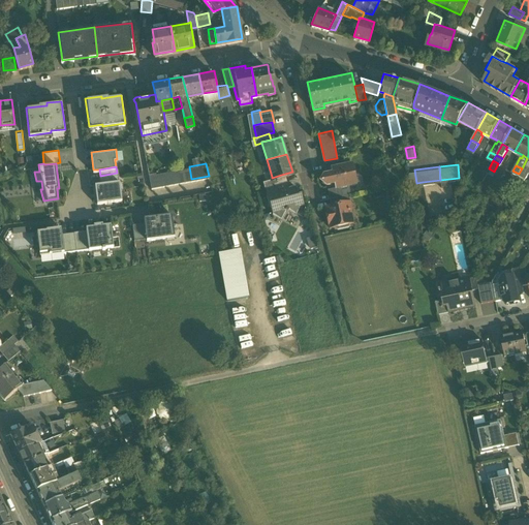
[(183,167),(149,174),(151,186),(185,180),(183,167)]
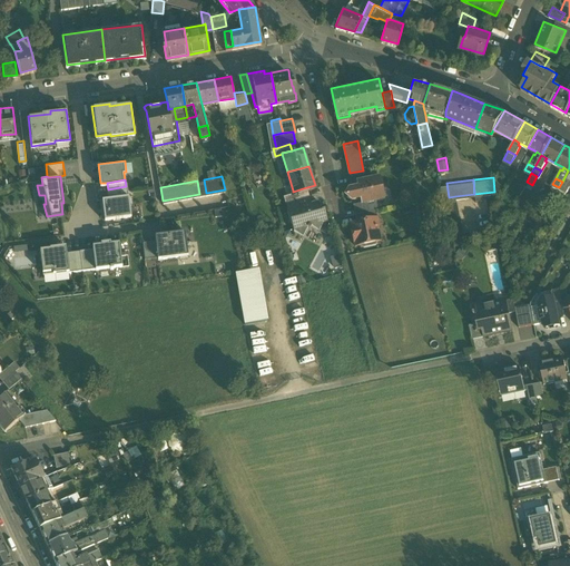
[(381,183),(371,185),(370,181),(365,181),(365,182),(357,183),(350,184),(349,185),(347,186),(346,187),(346,188),(346,191),(346,192),(346,193),(347,194),(349,195),(350,196),(352,196),(360,195),(361,198),(367,197),(367,199),(373,198),(373,197),(384,195),(381,183)]
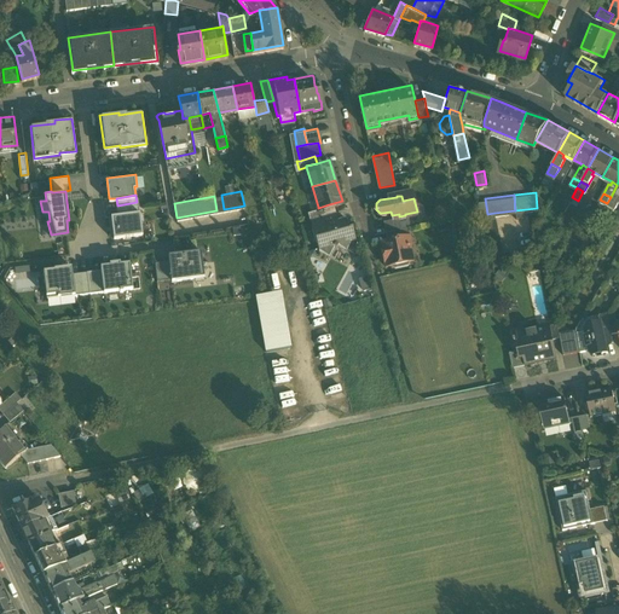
[(618,201),(611,197),(607,203),(614,208),(618,201)]
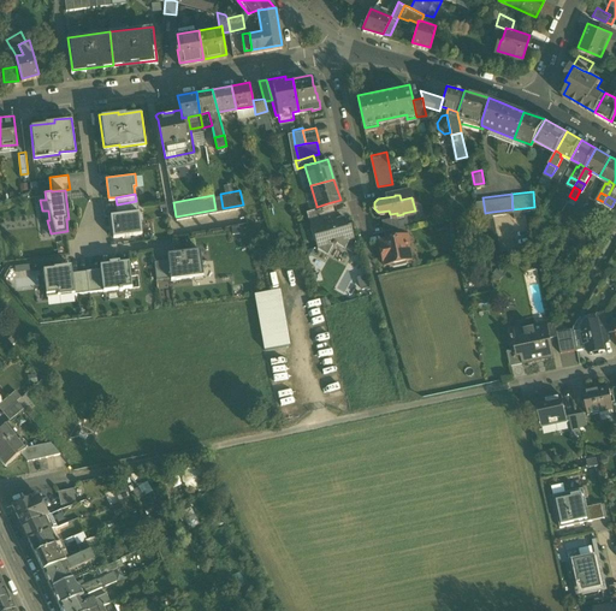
[(492,212),(485,213),(483,197),(475,199),(489,261),(502,257),(492,212)]
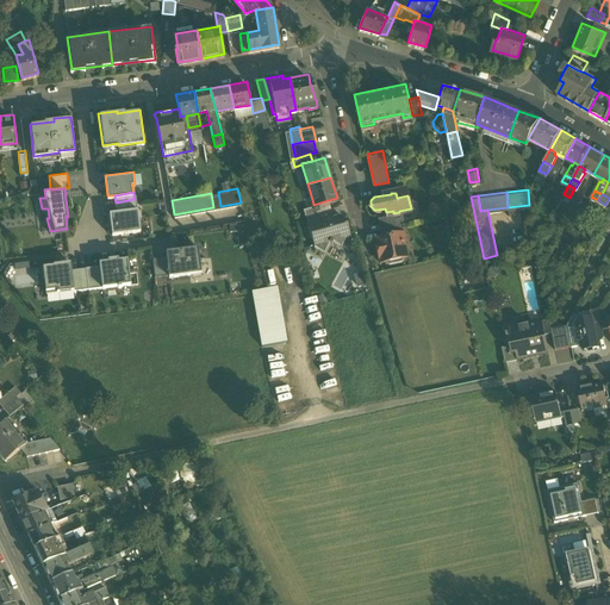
[(116,203),(116,210),(136,207),(135,199),(116,203)]
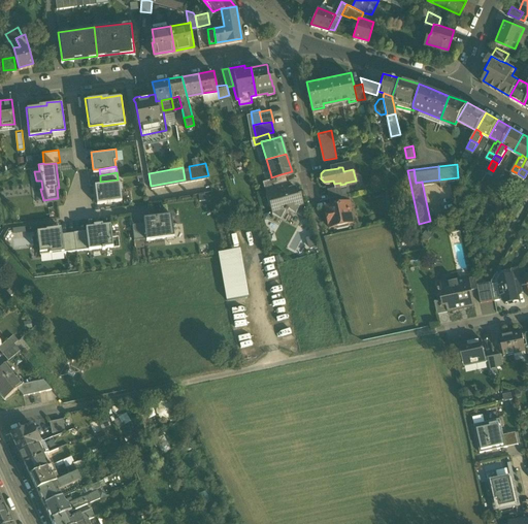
[(271,176),(264,178),(266,185),(279,182),(283,181),(281,174),(271,177),(271,176)]
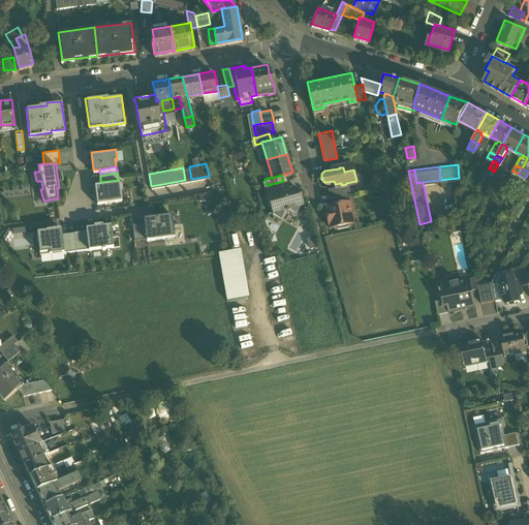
[(100,182),(95,182),(98,202),(122,198),(120,179),(118,180),(100,182)]
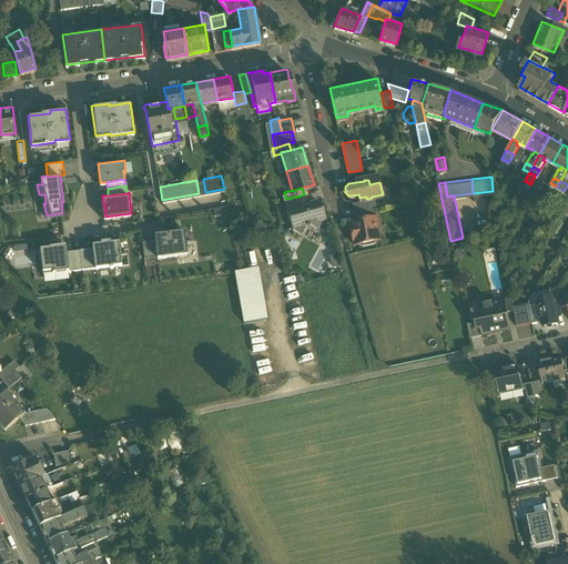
[(286,199),(284,200),(286,207),(303,202),(302,201),(301,195),(286,199)]
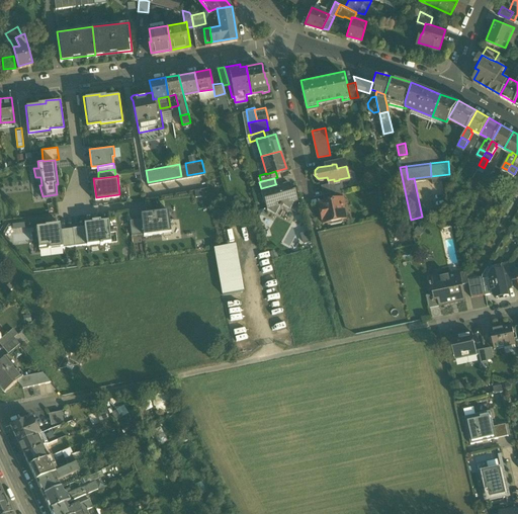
[(276,184),(261,188),(267,207),(279,203),(282,204),(283,203),(289,206),(293,199),(298,198),(295,187),(292,188),(290,182),(286,183),(284,187),(282,187),(281,182),(275,183),(276,184)]
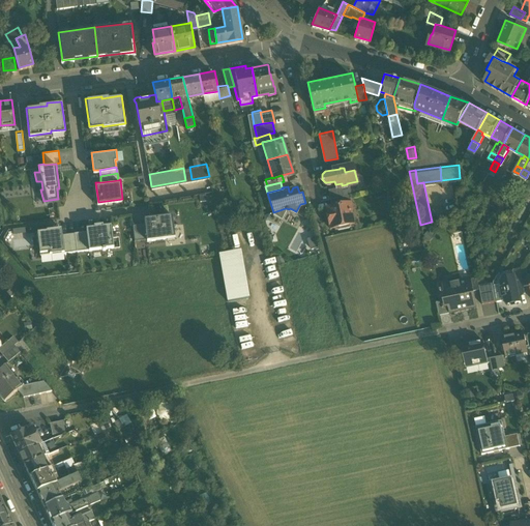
[(349,193),(330,197),(332,203),(349,199),(349,200),(351,199),(349,193)]
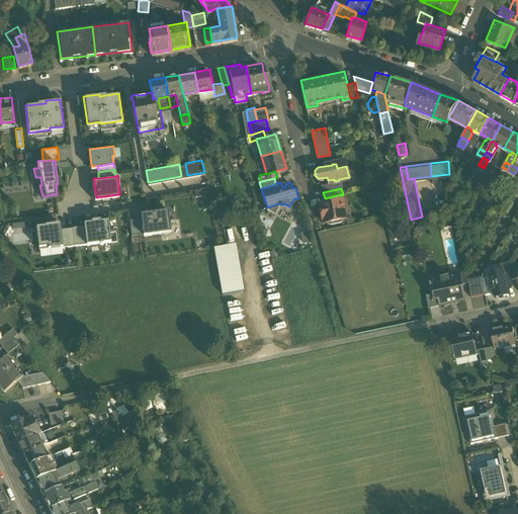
[(325,198),(323,198),(323,200),(321,204),(321,206),(319,207),(322,220),(329,218),(332,220),(346,217),(342,201),(341,202),(339,195),(341,195),(341,194),(325,198)]
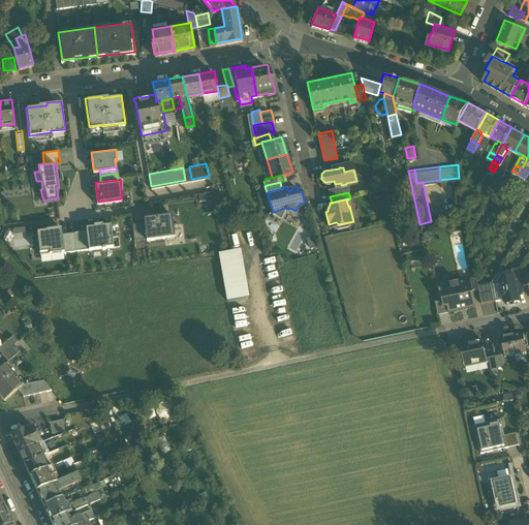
[(145,221),(147,237),(147,239),(175,236),(172,213),(145,216),(145,221)]
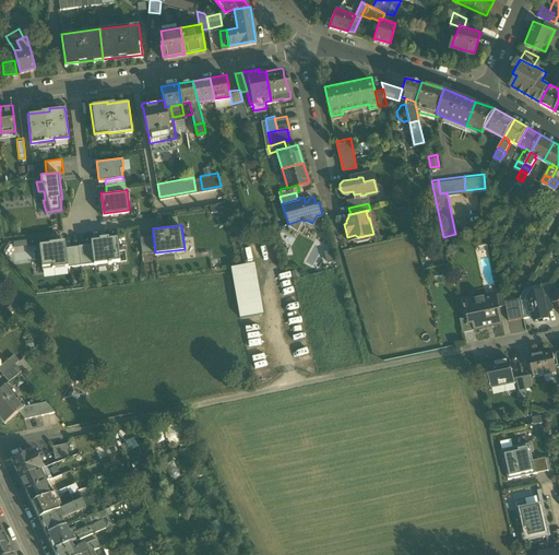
[(99,237),(92,238),(92,243),(94,261),(120,259),(117,235),(109,236),(108,234),(99,235),(99,237)]
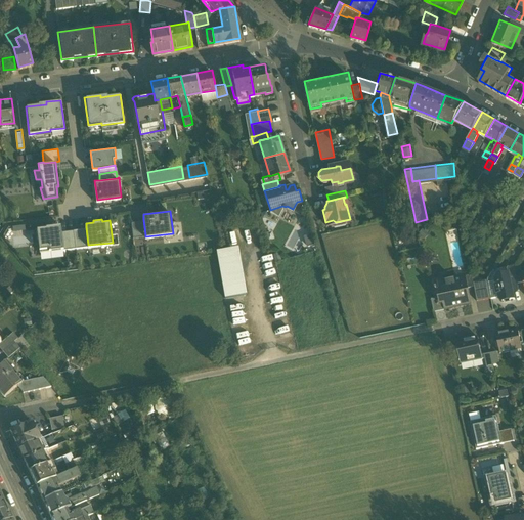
[(145,234),(143,219),(131,220),(133,236),(145,234)]
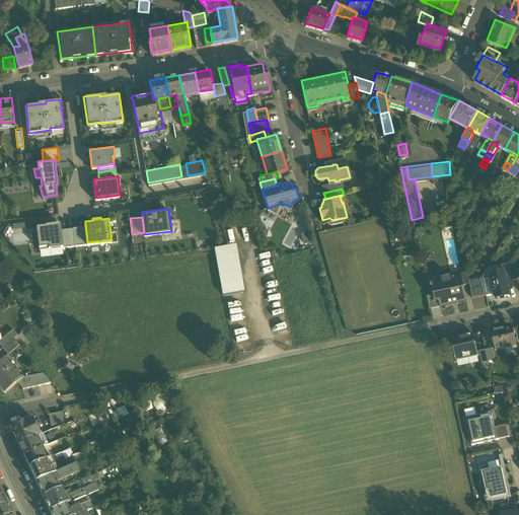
[(36,224),(40,247),(63,245),(61,227),(60,221),(36,224)]
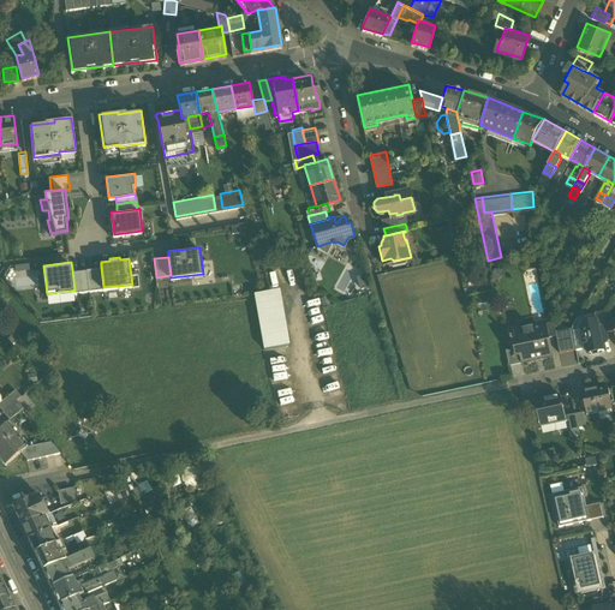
[(527,282),(538,282),(537,265),(526,265),(527,282)]
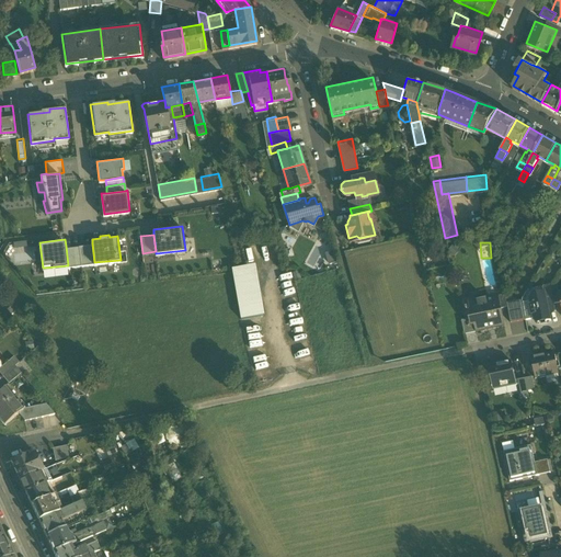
[(92,243),(79,245),(81,263),(94,262),(92,243)]
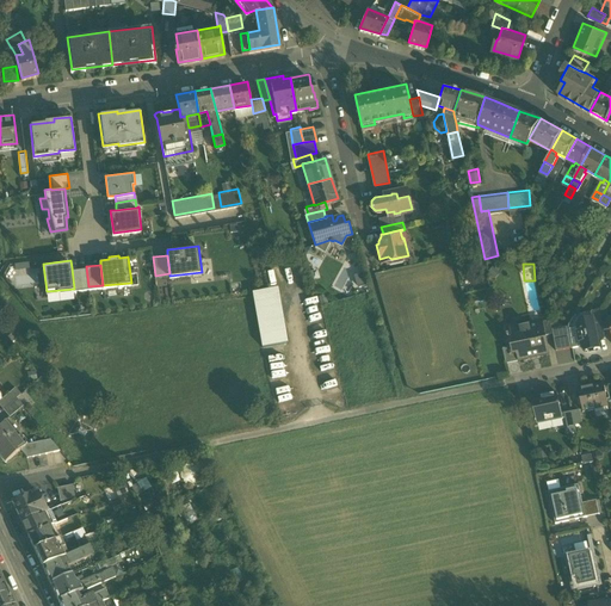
[(86,266),(72,267),(74,289),(88,286),(86,266)]
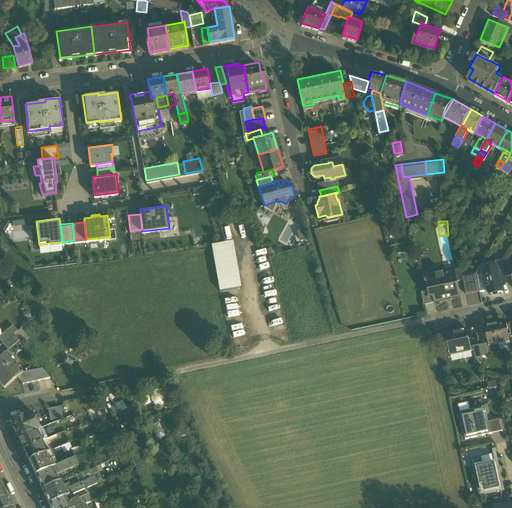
[(234,238),(212,242),(219,288),(241,284),(234,238)]
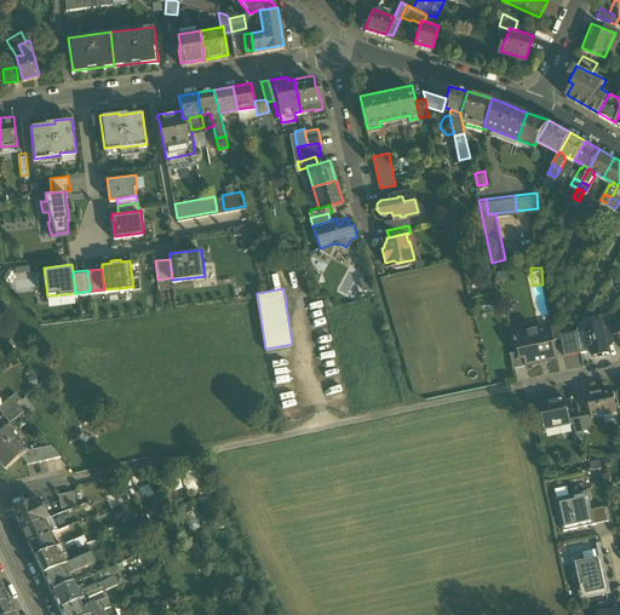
[(608,310),(601,311),(600,315),(601,319),(602,319),(604,331),(612,328),(609,317),(608,310)]
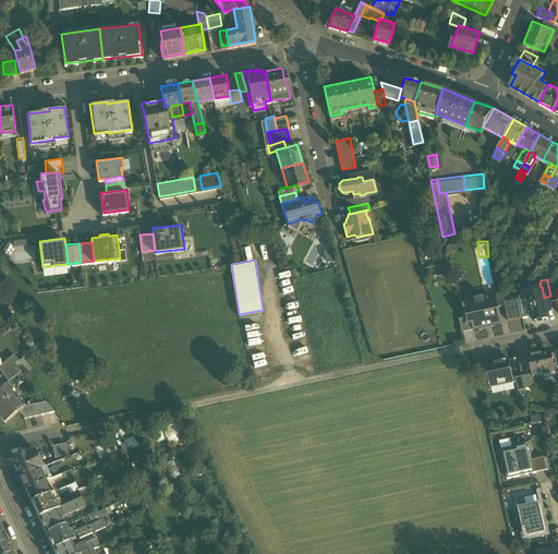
[(557,297),(555,287),(555,285),(548,286),(550,296),(550,298),(557,297)]
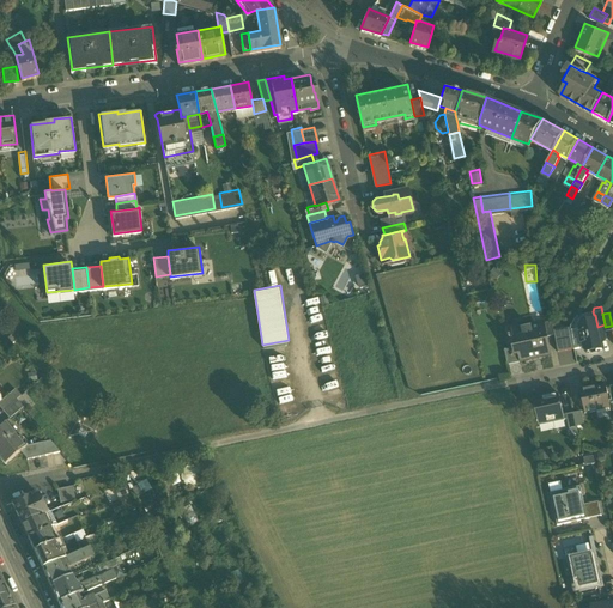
[(594,315),(581,317),(580,322),(581,328),(578,329),(581,341),(583,340),(584,346),(589,350),(602,346),(598,327),(595,315),(594,315)]
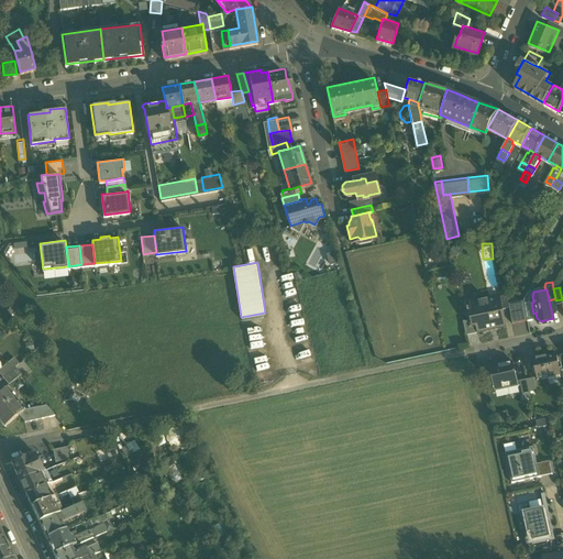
[(507,292),(500,293),(503,306),(509,305),(509,300),(507,292)]
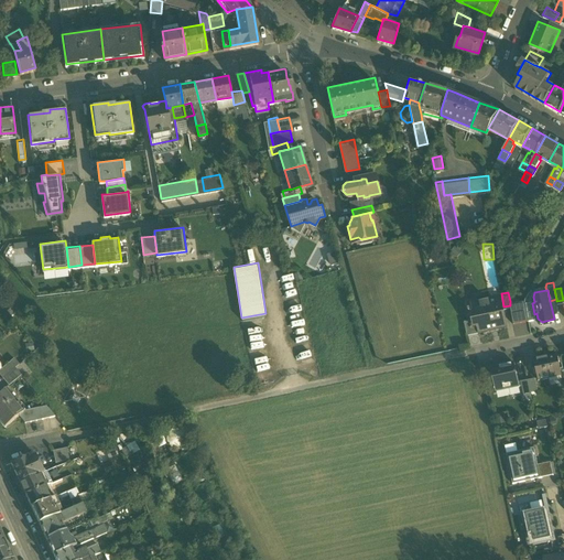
[(501,293),(477,299),(478,304),(473,305),(473,304),(468,305),(468,309),(469,309),(472,318),(476,316),(478,330),(486,329),(486,326),(506,322),(502,307),(503,307),(501,293)]
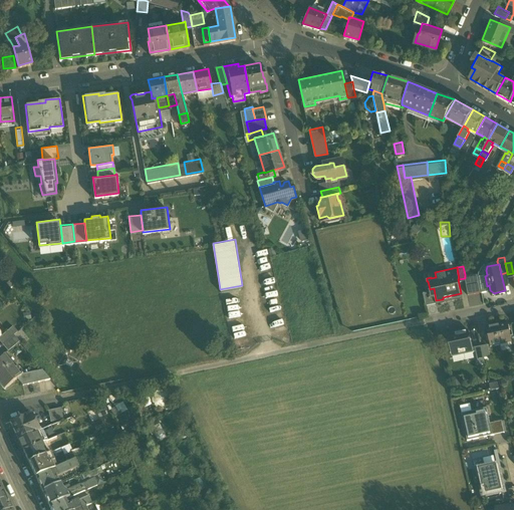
[(468,292),(482,290),(478,272),(465,274),(465,278),(468,292)]
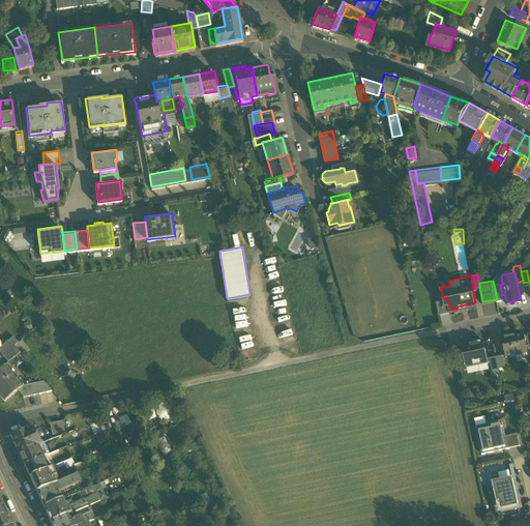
[(443,298),(436,299),(439,313),(449,310),(447,297),(443,298)]
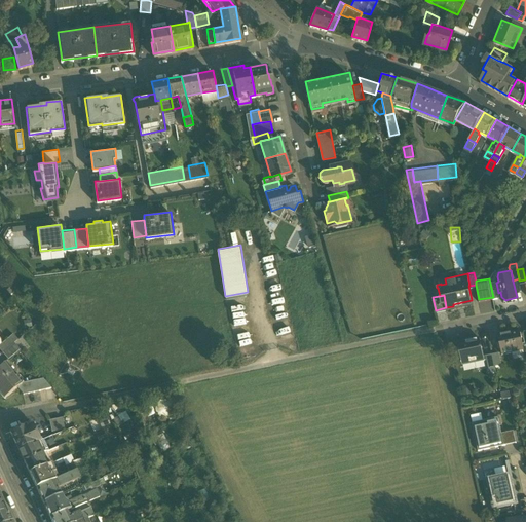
[(520,328),(497,332),(501,352),(524,347),(520,328)]
